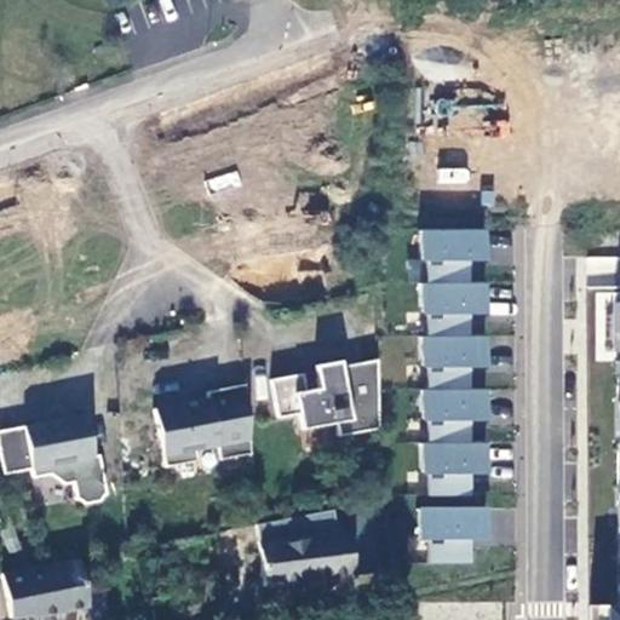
[(437,170),(438,184),(469,183),(468,167),(437,170)]
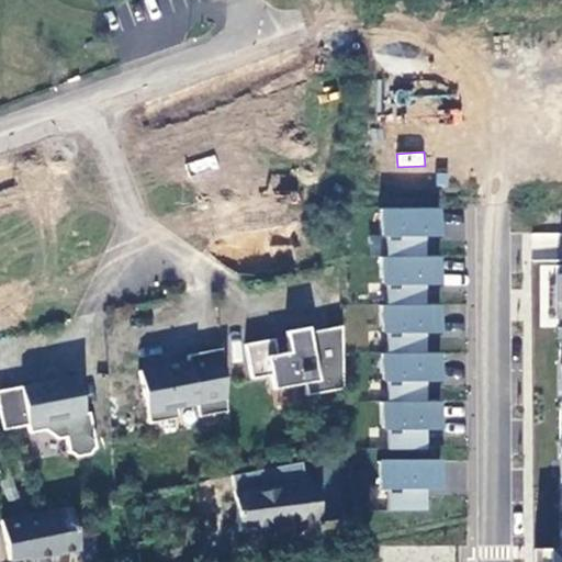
[(386,490),(386,510),(427,510),(428,490),(436,490),(436,460),(426,460),(426,429),(440,429),(440,402),(424,402),(424,382),(438,382),(439,353),(424,353),(424,334),(440,334),(440,305),(424,304),(424,284),(442,284),(442,256),(425,256),(425,236),(439,236),(440,209),(380,209),(380,236),(383,236),(383,257),(379,257),(379,283),(384,283),(384,305),(379,305),(379,333),(388,333),(386,353),(380,353),(380,382),(385,382),(384,401),(379,401),(379,430),(388,430),(388,460),(378,460),(378,490),(386,490)]
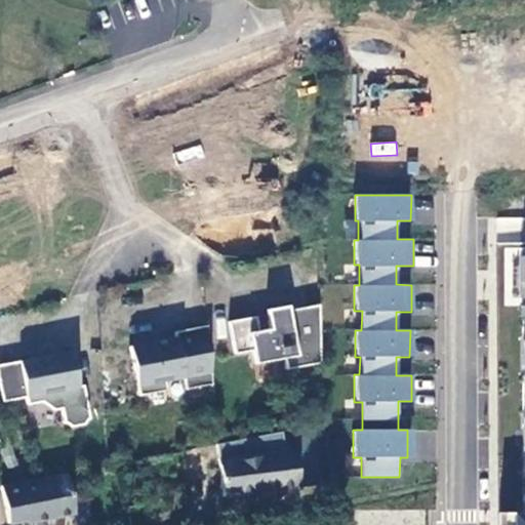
[(524,524),(524,253),(519,253),(521,515),(497,516),(497,524),(524,524)]
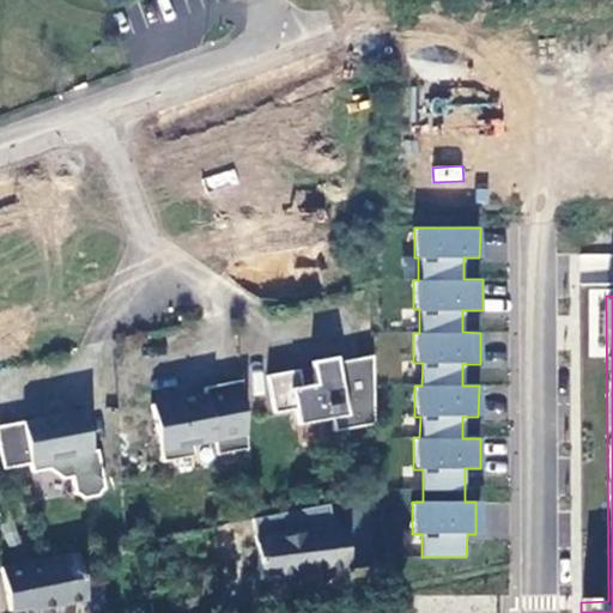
[(378,424),(376,356),(341,362),(327,364),(329,372),(317,375),(320,383),(307,386),(303,369),(272,375),(279,412),(298,408),(302,424),(337,418),(339,431),(378,424)]
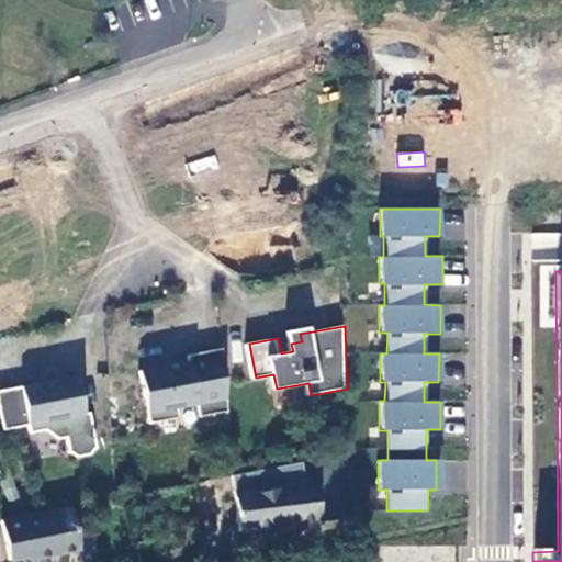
[(289,332),(291,344),(302,341),(300,334),(313,332),(312,327),(289,332)]
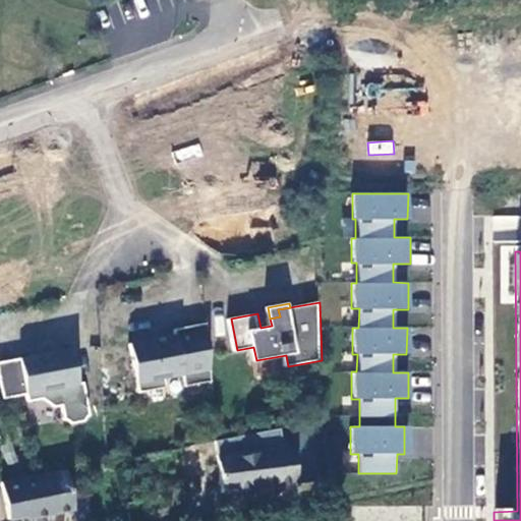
[(177,334),(131,343),(141,392),(168,387),(167,378),(184,374),(187,386),(213,381),(209,323),(176,329),(177,334)]
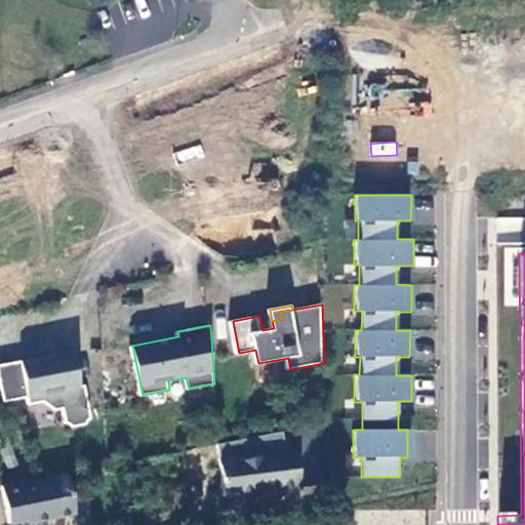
[(29,398),(30,405),(44,402),(56,410),(64,408),(67,423),(69,423),(74,427),(86,425),(89,419),(91,418),(85,386),(81,387),(74,352),(0,366),(0,376),(5,402),(29,398)]
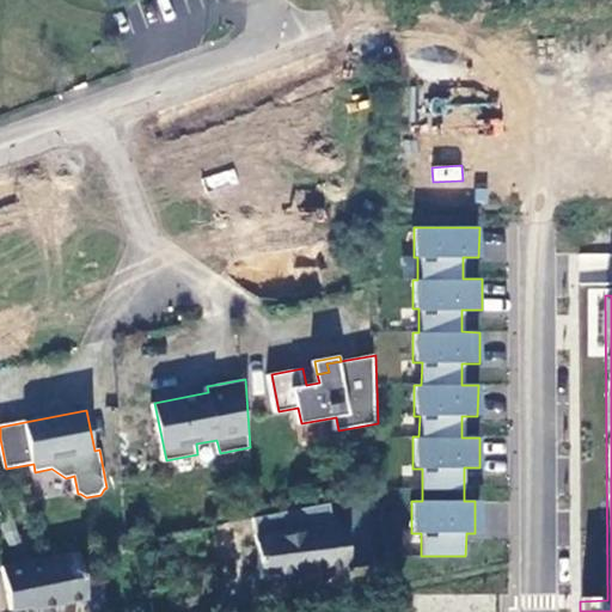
[(348,524),(354,565),(377,563),(368,497),(346,500),(348,524)]
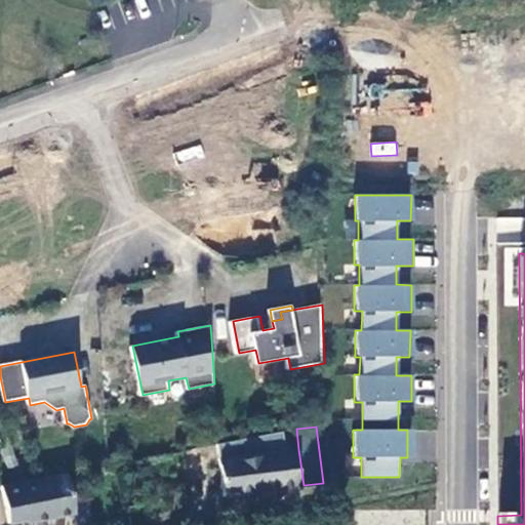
[(227,495),(304,486),(304,485),(298,449),(288,451),(286,431),(220,443),(227,495)]
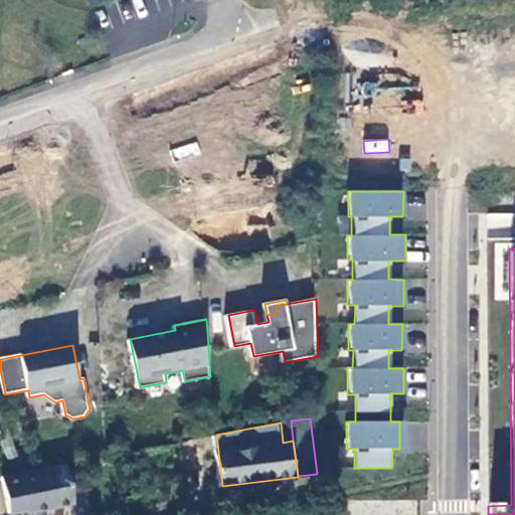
[(72,504),(64,465),(41,469),(1,477),(8,514),(25,510),(26,513),(72,504)]
